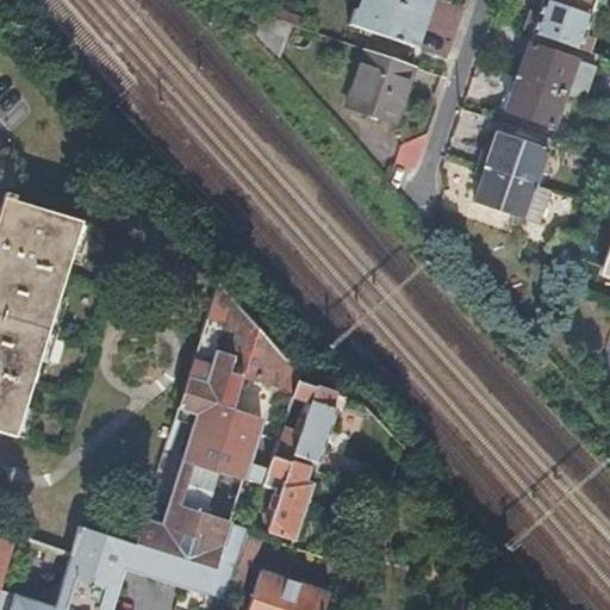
[(411,43),(424,0),(360,0),(358,7),(353,6),(347,22),(411,43)]
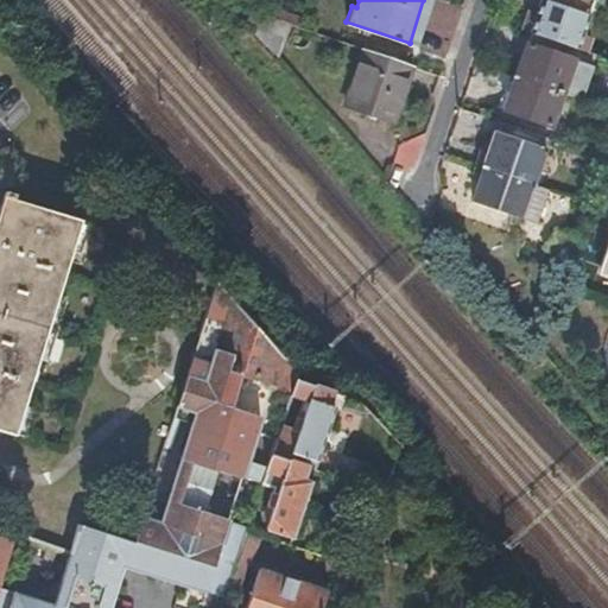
[(540,0),(534,20),(537,21),(533,32),(574,46),(577,36),(580,36),(588,14),(587,14),(590,0),(540,0)]
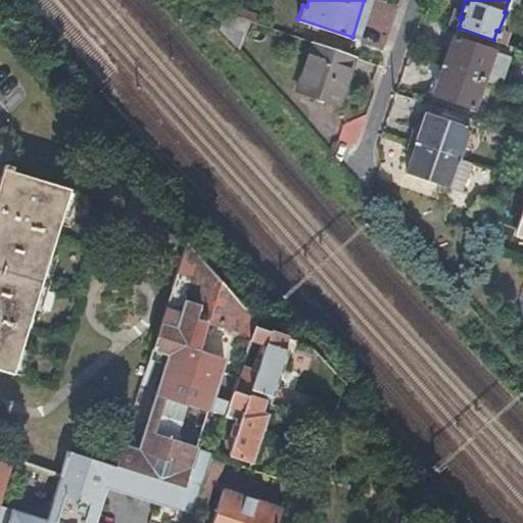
[(223,11),(219,22),(244,32),(248,19),(223,11)]
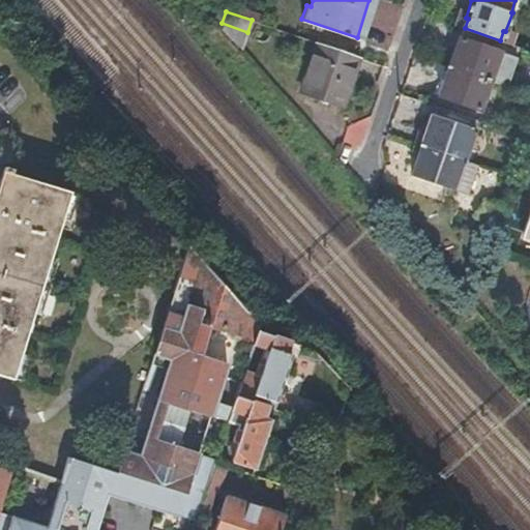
[(499,51),(459,36),(438,95),(478,110),(499,51)]
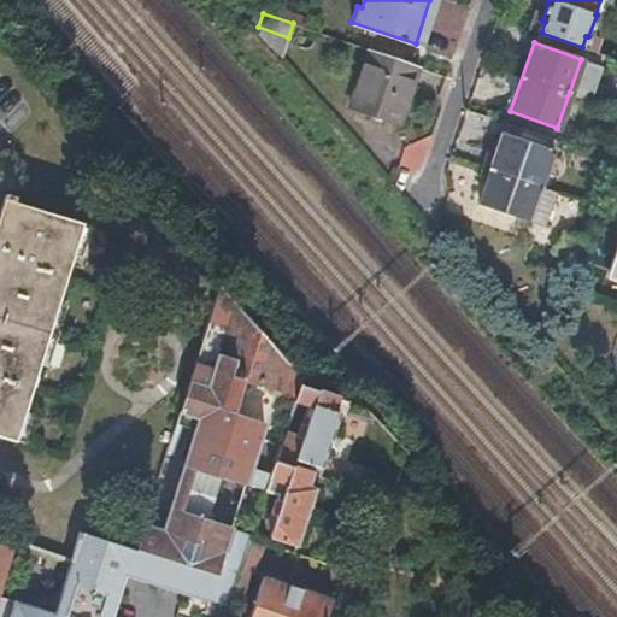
[(397,121),(416,64),(366,47),(347,104),(397,121)]
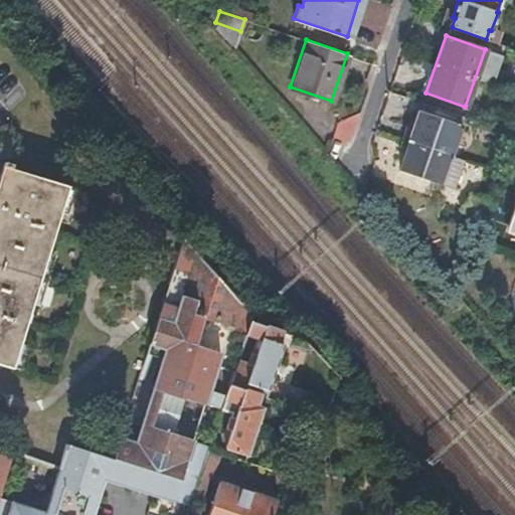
[(422,102),(399,168),(440,182),(463,116),(422,102)]
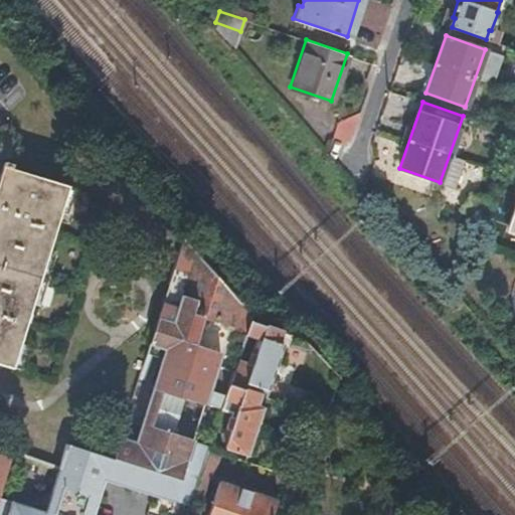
[(0,363),(13,368),(68,185),(11,168),(12,163),(4,160),(0,172),(0,363)]
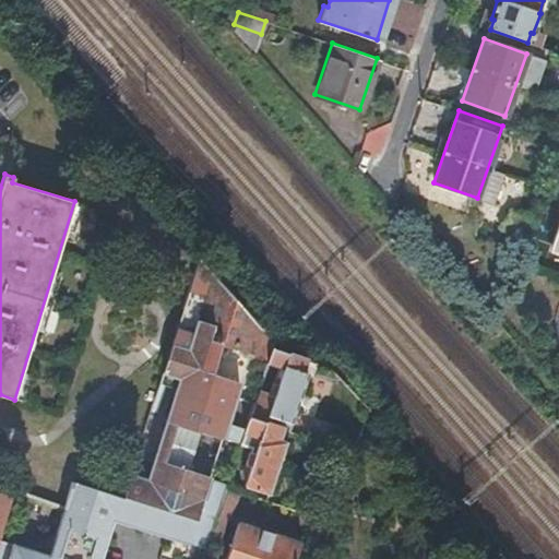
[(260,328),(198,258),(166,356),(185,363),(154,461),(147,480),(129,475),(122,498),(116,519),(206,548),(226,488),(245,433),(246,428),(227,421),(249,352),(270,358),(272,349),(275,340),(264,328),(260,328)]
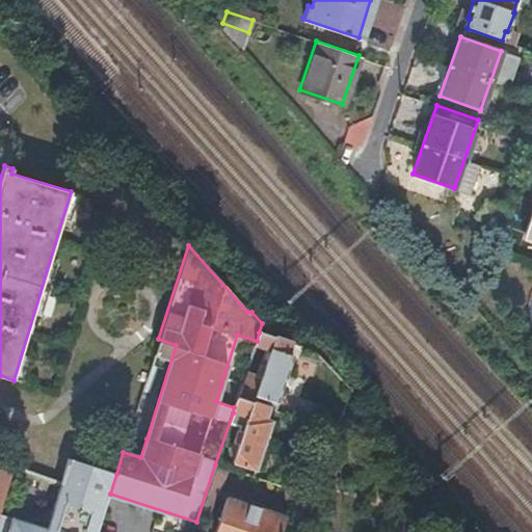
[(290,343),(259,333),(257,341),(255,345),(269,350),(266,362),(261,361),(256,377),(260,379),(255,396),(276,403),(292,356),(286,354),(290,343)]
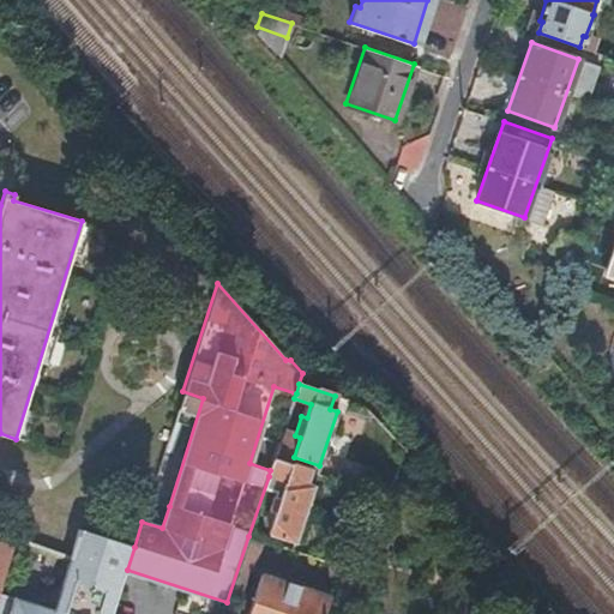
[(274,461),(270,470),(269,476),(286,481),(282,494),(277,493),(271,511),(276,513),(270,534),(294,541),(312,488),(305,486),(309,473),(309,471),(274,461)]
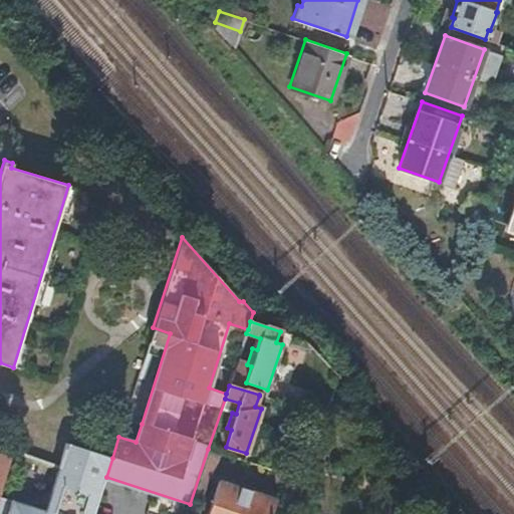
[(142,424),(124,419),(118,437),(136,442),(142,424)]
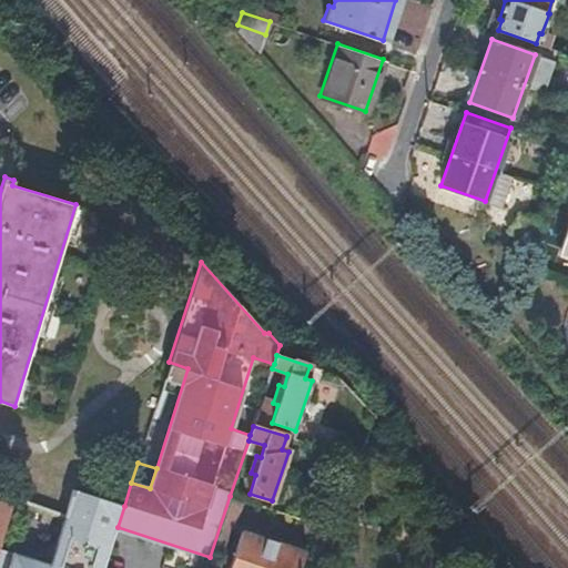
[(118,527),(124,506),(74,492),(67,516),(51,565),(0,548),(0,567),(99,567),(113,526),(118,527)]
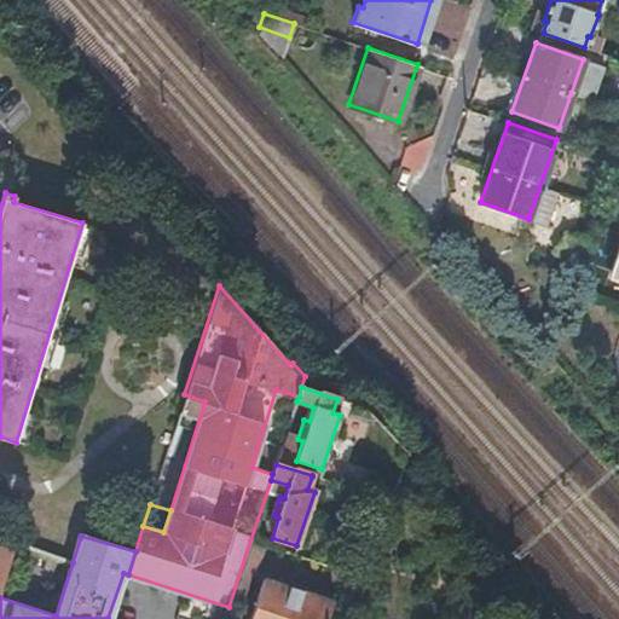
[(0,593),(15,550),(0,545),(0,593)]
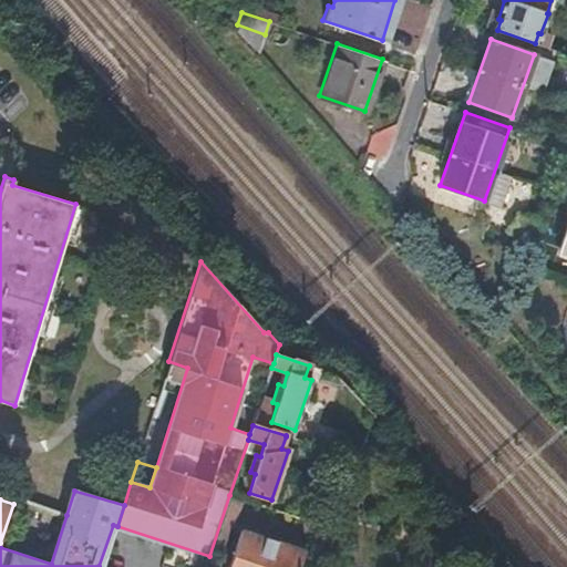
[(299,566),(306,552),(243,531),(229,566),(299,566)]
